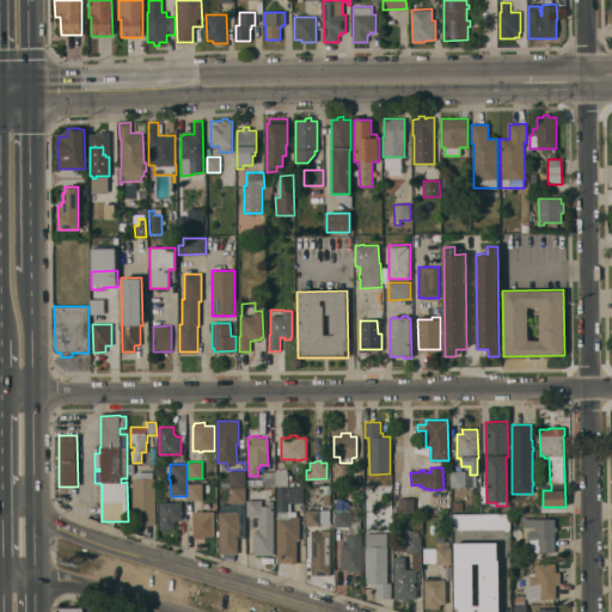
[(221,476),(222,471),(245,471),(245,487),(230,487),(227,487),(226,487),(226,481),(230,481),(230,476),(221,476)]
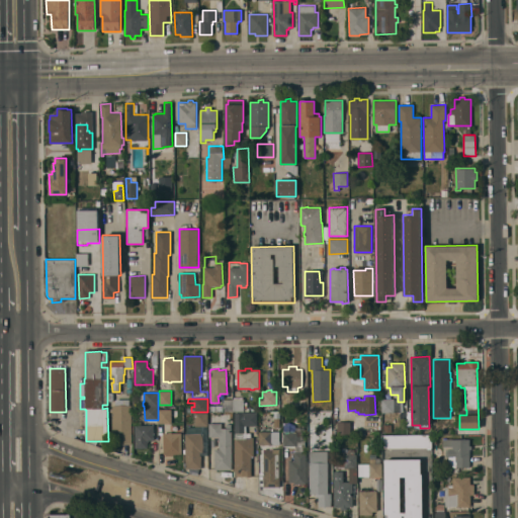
[(224,412),(224,400),(234,399),(234,412),(224,412)]
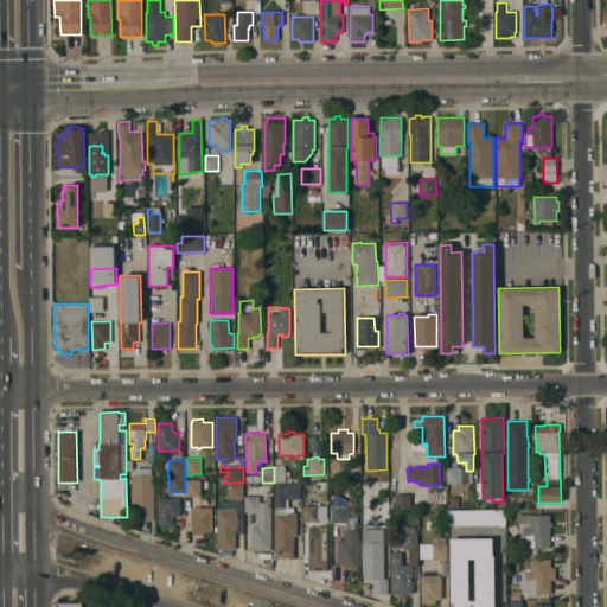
[(274,467),(285,467),(285,481),(274,483),(274,467)]
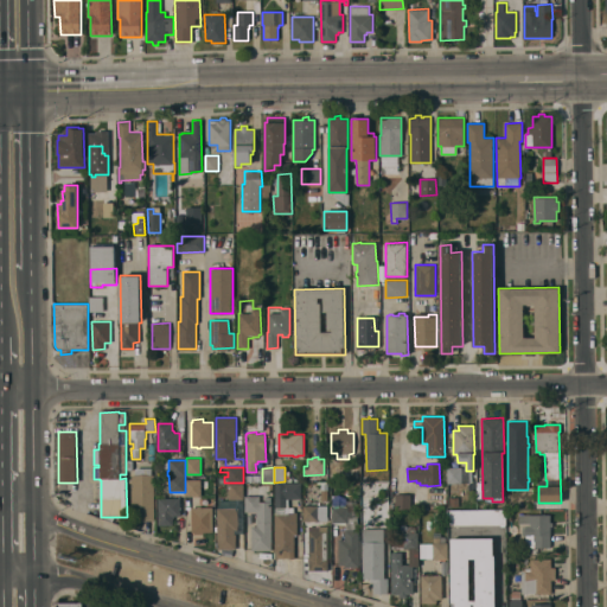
[(448,467),(461,467),(461,483),(451,484),(451,486),(448,486),(448,467)]
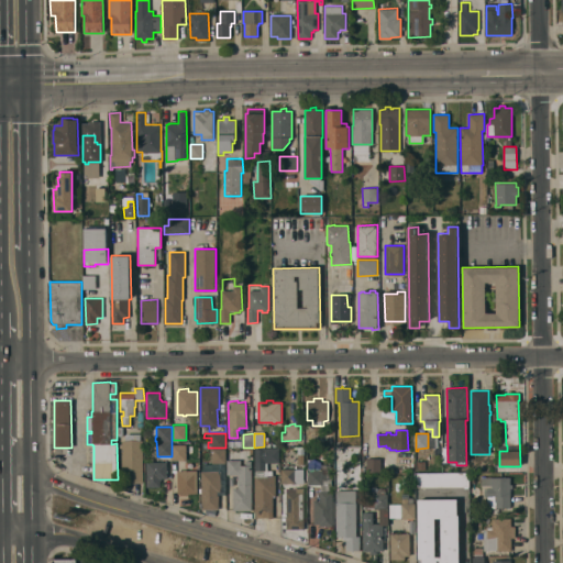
[(332,445),(324,445),(324,443),(320,443),(320,434),(332,434),(332,445)]
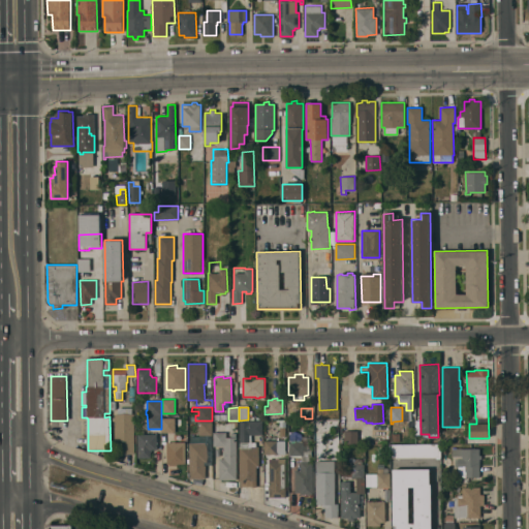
[(134,454),(121,454),(121,440),(115,440),(115,413),(134,413),(134,454)]
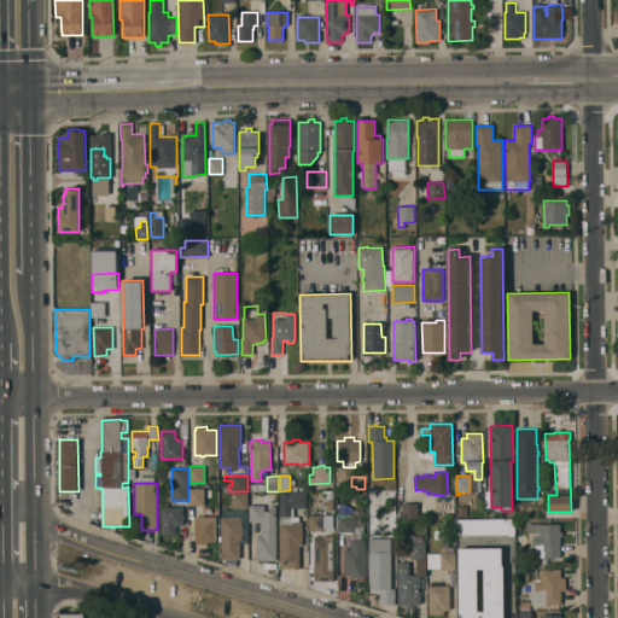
[(204,488),(204,505),(190,505),(190,488),(204,488)]
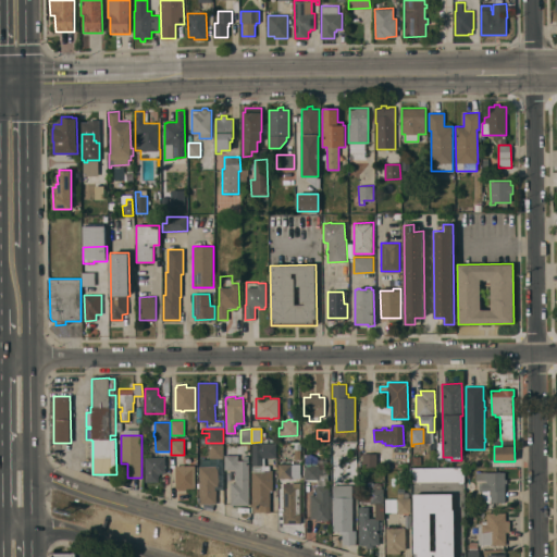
[(251,470),(252,470),(252,445),(252,444),(276,443),(276,457),(262,458),(262,469),(264,469),(264,470),(272,470),(272,491),(270,491),(270,512),(252,512),(251,470)]
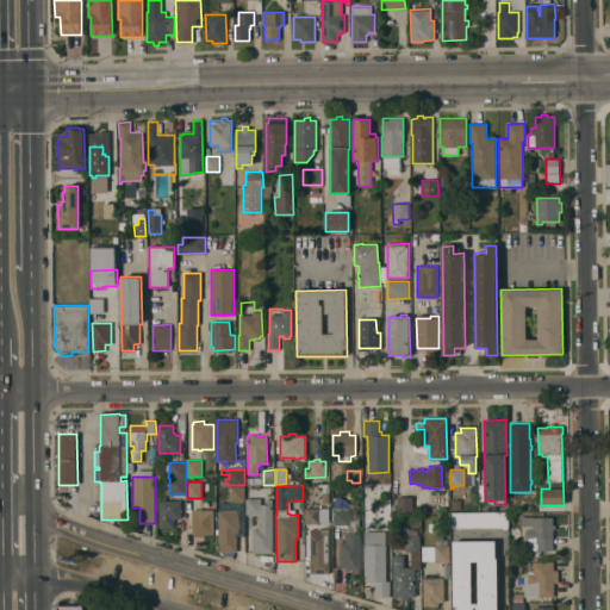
[(244,486),(244,502),(230,502),(230,486),(244,486)]
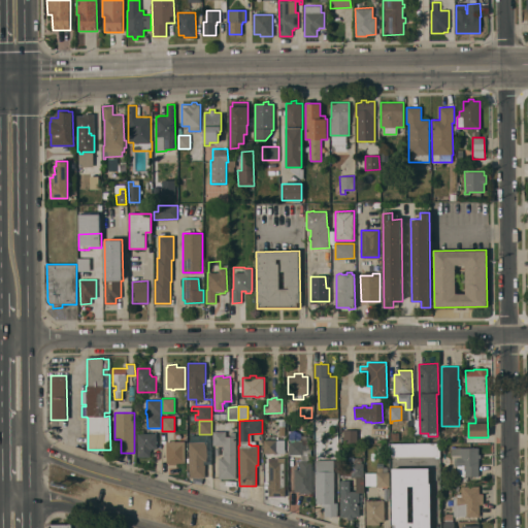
[(357,442),(343,442),(343,430),(357,430),(357,442)]
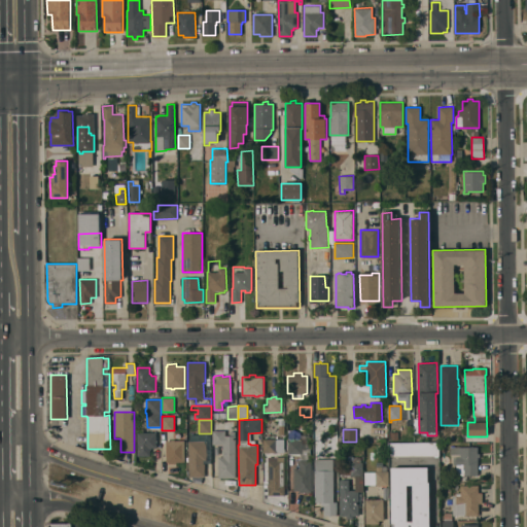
[(236,478),(218,478),(218,457),(222,457),(222,445),(213,445),(212,430),(225,430),(225,435),(230,435),(230,431),(235,431),(236,478)]
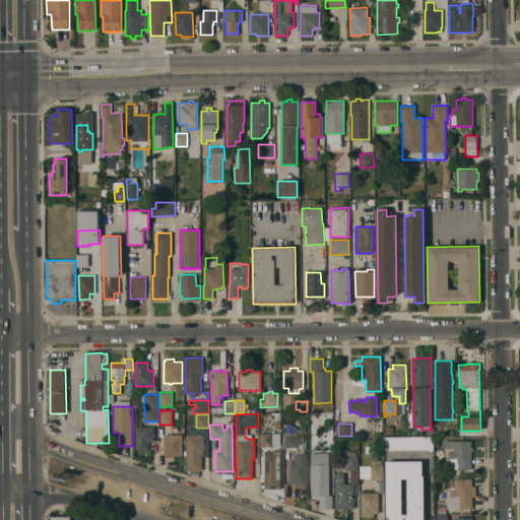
[(393,426),(393,434),(385,434),(385,426),(393,426)]
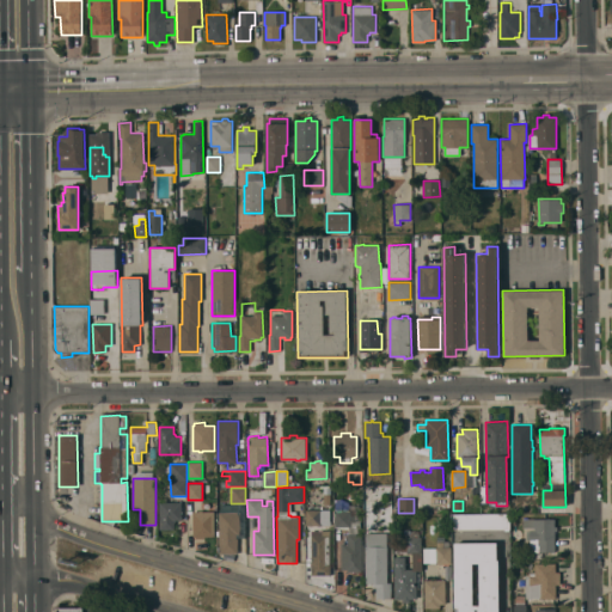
[(159,502),(182,502),(182,520),(175,520),(175,530),(159,530),(159,502)]
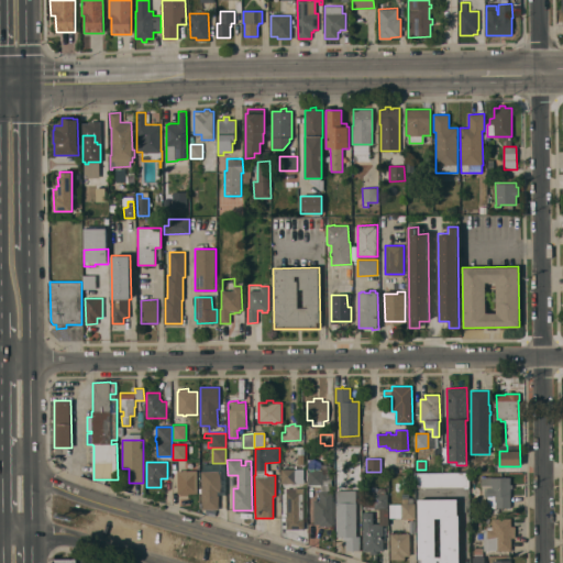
[(308,485),(308,470),(309,470),(309,465),(315,465),(315,468),(318,468),(318,470),(326,470),(326,465),(331,465),(331,470),(332,470),(332,492),(334,492),(334,525),(333,525),(333,526),(320,526),(320,523),(315,523),(313,500),(320,500),(320,490),(321,490),(320,485),(308,485)]
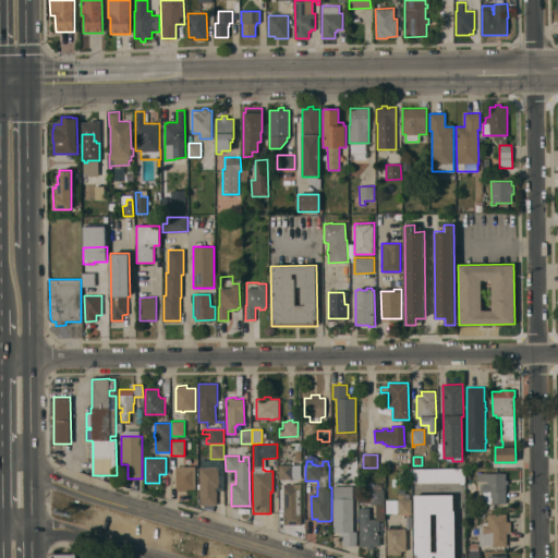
[(293,464),(293,478),(279,478),(279,464),(293,464)]
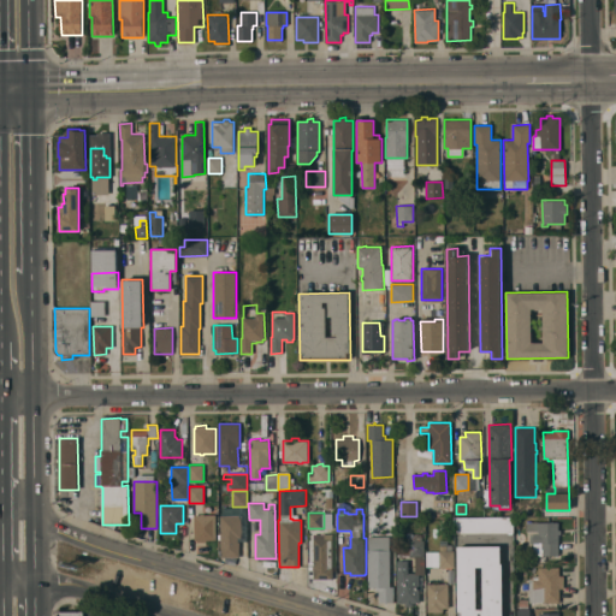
[(217,540),(207,540),(207,542),(197,542),(197,540),(195,540),(194,515),(201,515),(201,514),(203,514),(203,515),(215,515),(217,540)]
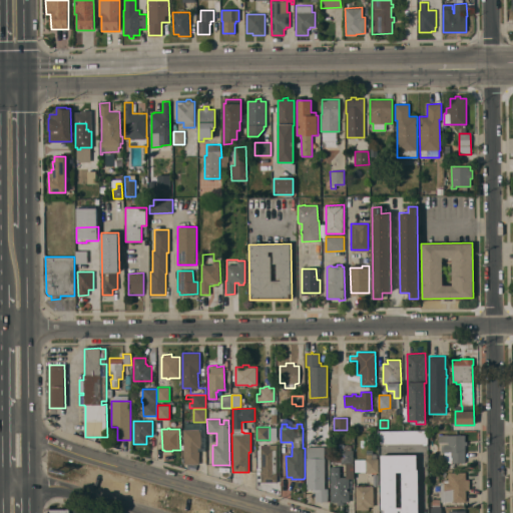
[(183,430),(201,429),(201,449),(199,449),(199,464),(184,464),(183,430)]
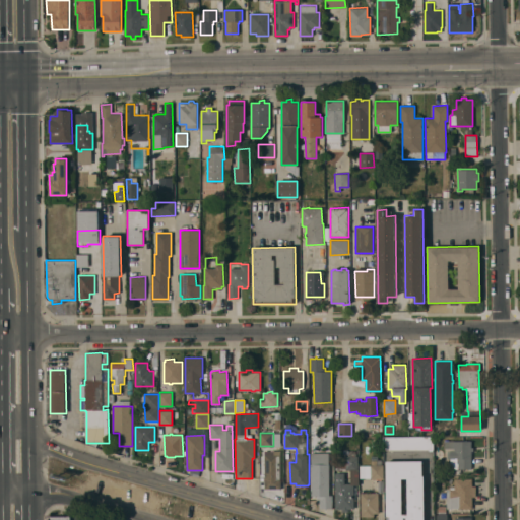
[(433,437),(433,449),(385,450),(384,438),(433,437)]
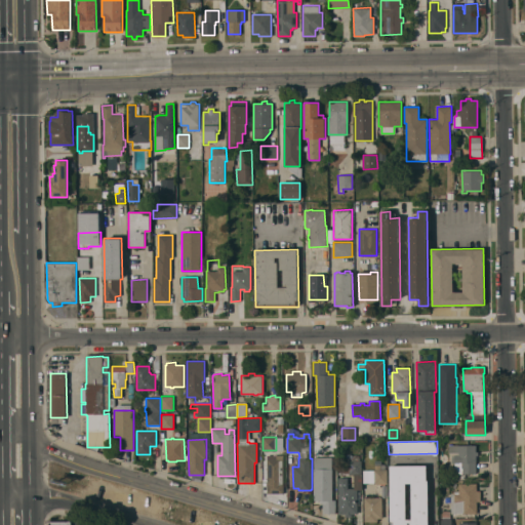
[(476,445),(476,451),(478,451),(478,455),(476,455),(476,474),(454,474),(454,462),(451,462),(451,456),(448,456),(448,445),(476,445)]
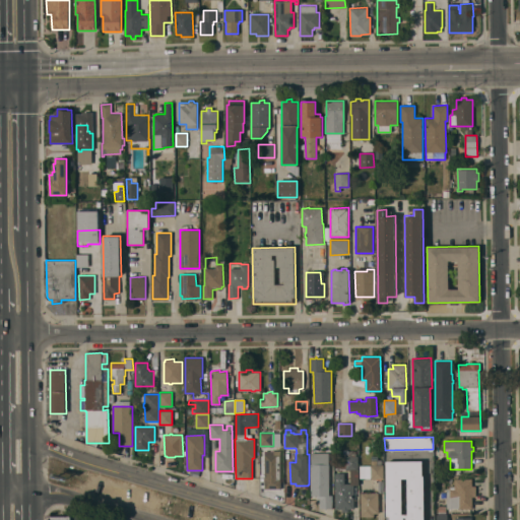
[(264,450),(280,450),(280,489),(264,489),(264,455),(264,450)]
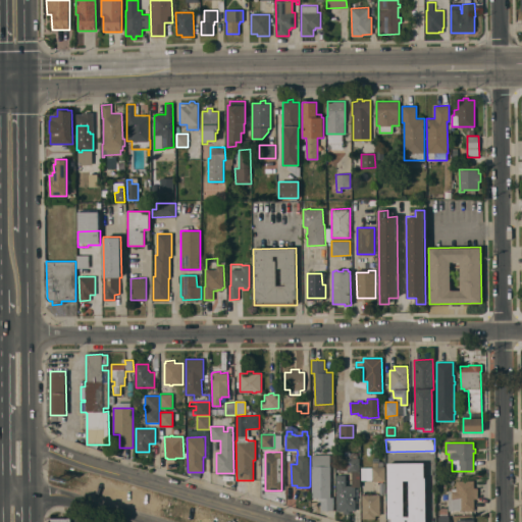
[(330,497),(333,497),(333,510),(328,510),(327,512),(325,511),(321,511),(321,501),(318,501),(318,498),(317,498),(317,499),(313,499),(313,498),(312,498),(311,455),(330,455),(330,497)]
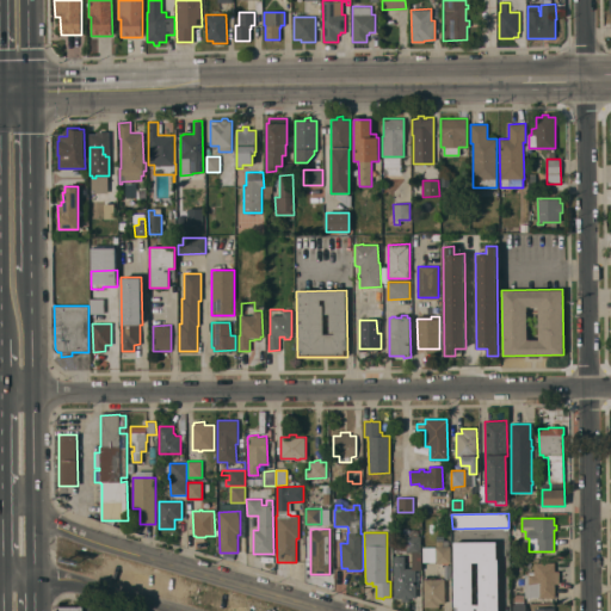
[(421,553),(406,553),(406,551),(394,553),(394,537),(421,536),(421,553)]
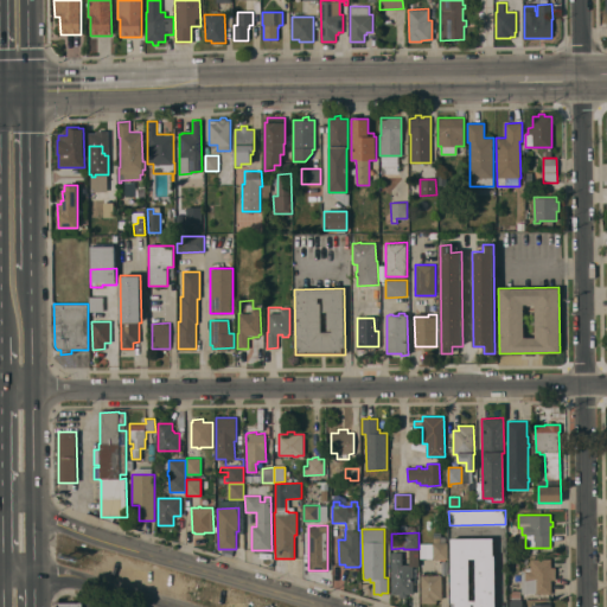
[(420,544),(433,543),(433,537),(443,537),(443,543),(447,543),(447,558),(433,560),(433,558),(420,558),(420,544)]
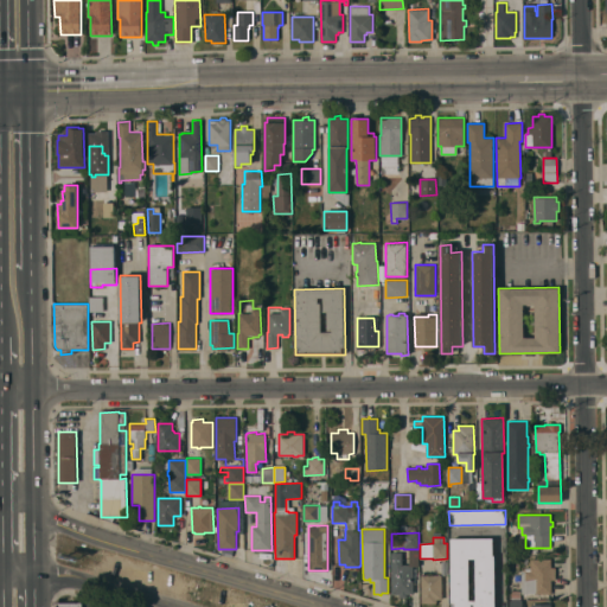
[(451,606),(451,538),(492,538),(493,555),(494,555),(494,606),(451,606)]
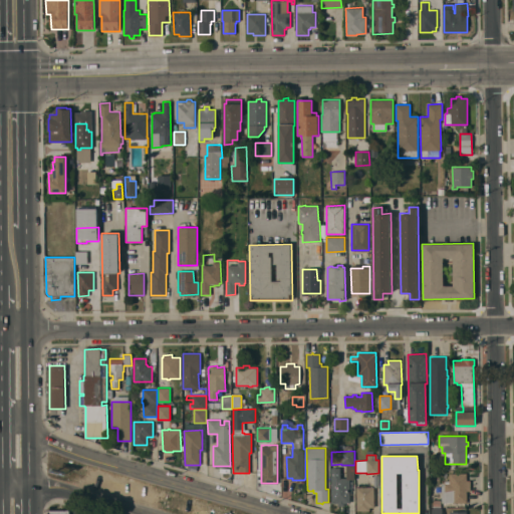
[(331,468),(340,468),(340,478),(354,478),(354,502),(344,503),(344,506),(338,506),(338,503),(332,503),(331,468)]
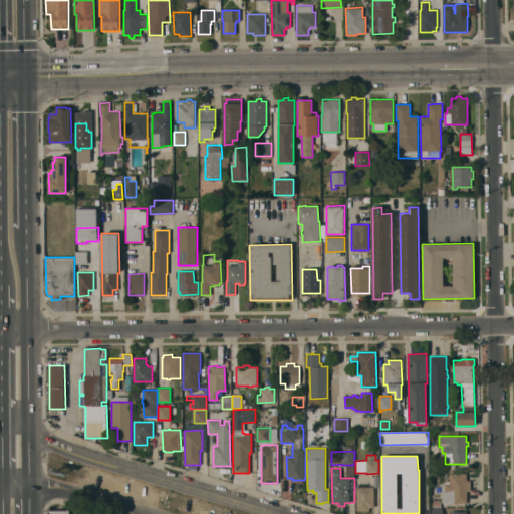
[(442,503),(442,483),(445,483),(445,480),(449,480),(449,473),(467,473),(467,481),(470,480),(470,491),(467,491),(467,503),(442,503)]
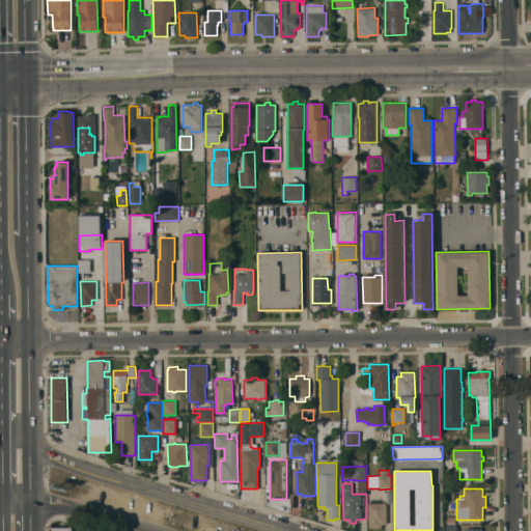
[(387,524),(382,524),(382,528),(369,528),(368,503),(387,503),(387,524)]
